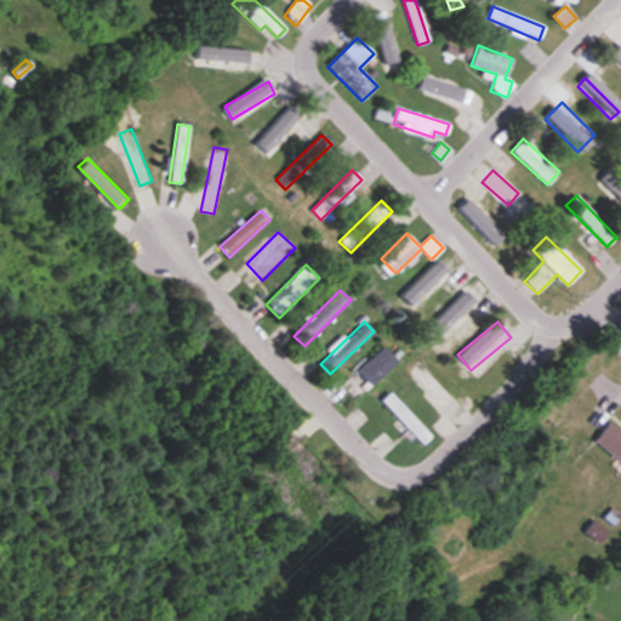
[(398,362),(383,346),(357,370),(371,386),(398,362)]
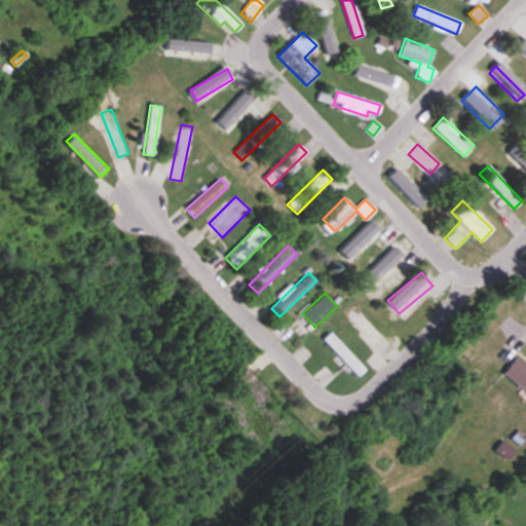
[(365,370),(330,333),(323,339),(358,376),(365,370)]
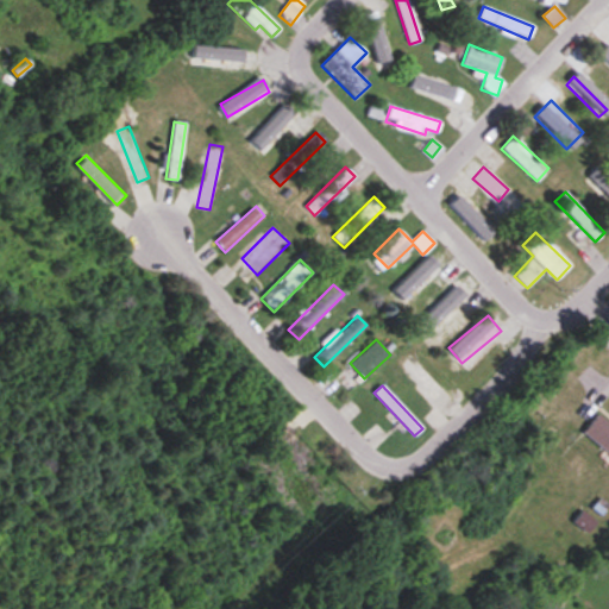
[(582,434),(608,454),(608,425),(596,415),(582,434)]
